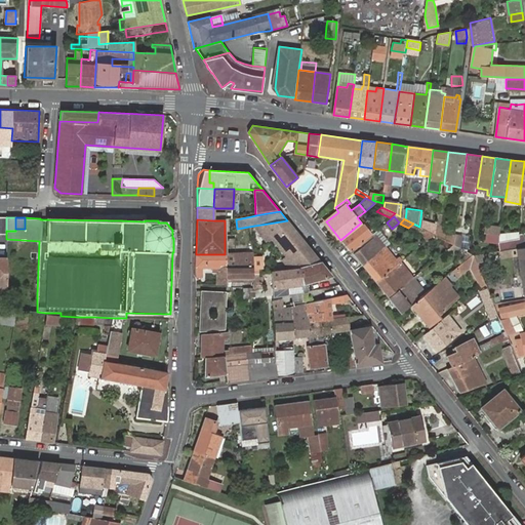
[(287,220),(261,225),(272,238),(297,271),(300,270),(299,268),(320,260),(287,220)]
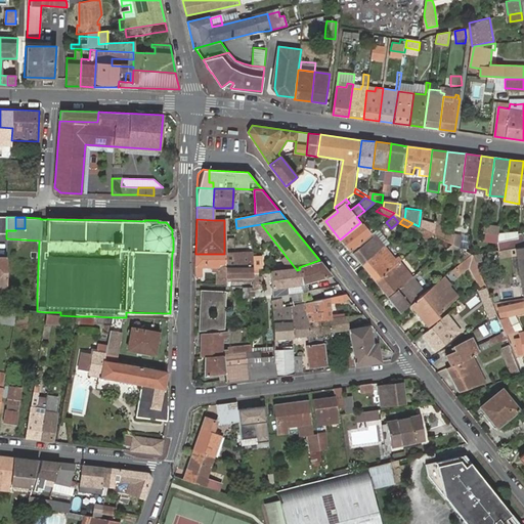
[(360,222),(340,239),(349,250),(369,233),(360,222)]
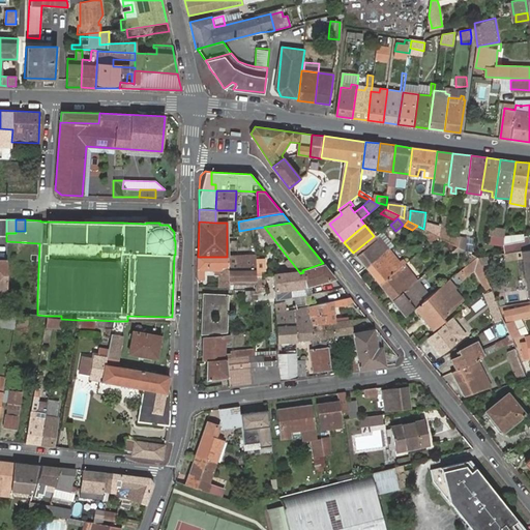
[(436,235),(441,237),(442,230),(442,227),(428,225),(427,230),(436,235)]
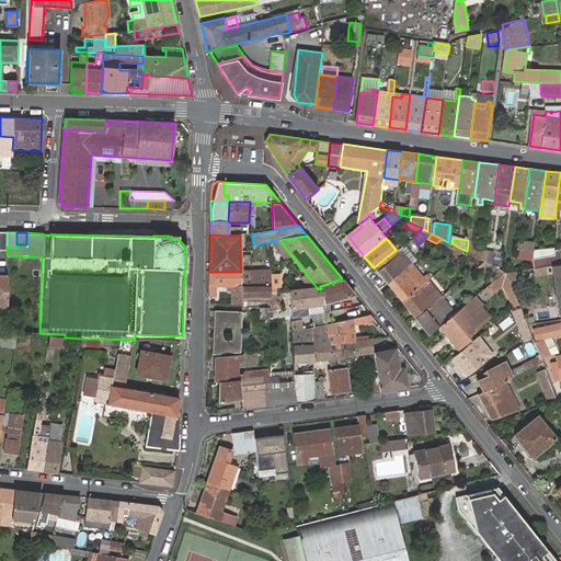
[(272,241),(285,259),(290,254),(279,240),(272,241)]
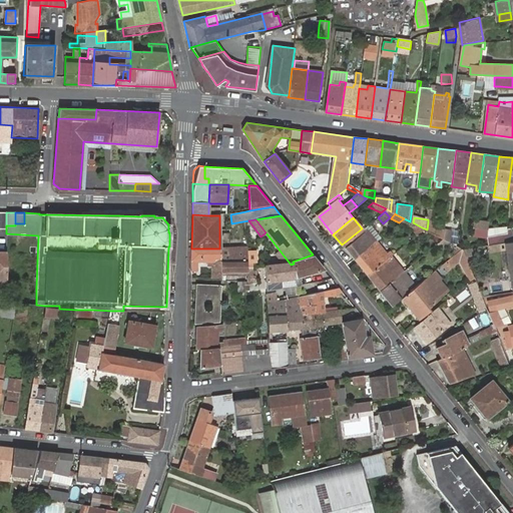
[(490,221),(475,220),(475,227),(489,229),(490,221)]
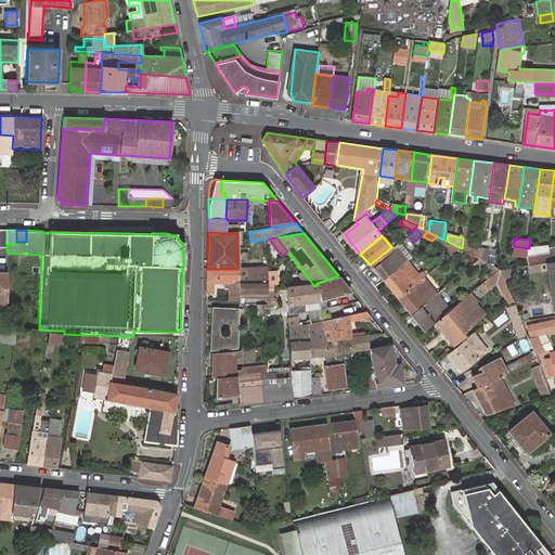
[(449,253),(456,246),(447,241),(444,241),(441,243),(449,253)]
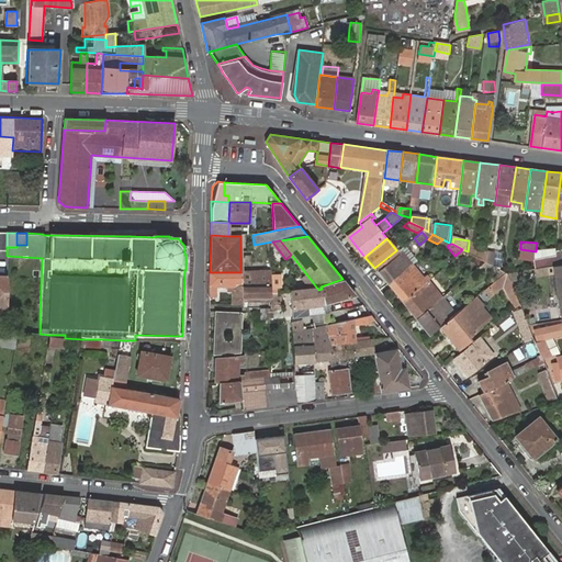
[(469,253),(478,258),(479,250),(473,244),(469,244),(468,251),(469,253)]
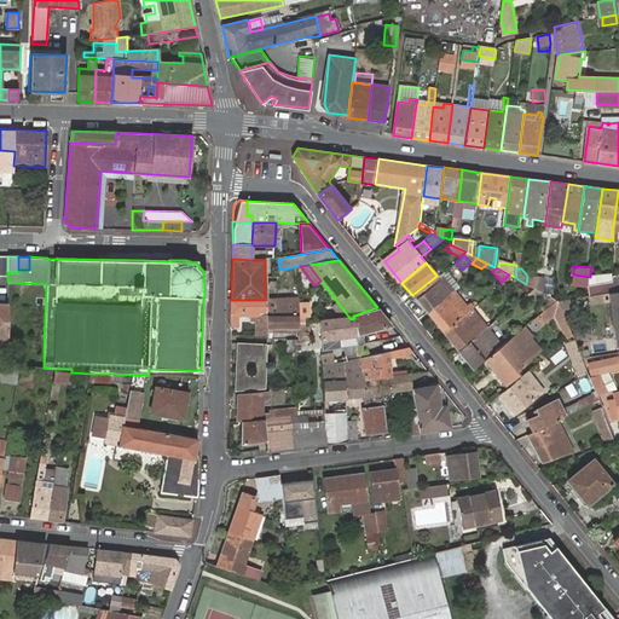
[(590,277),(573,275),(572,284),(589,287),(590,285),(590,277)]
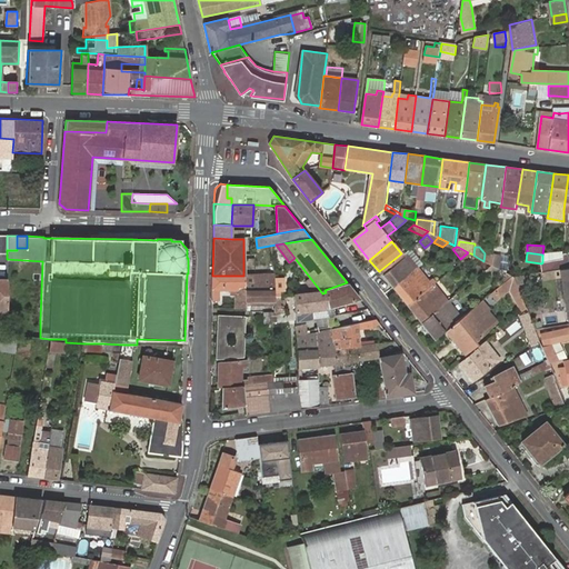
[(392,288),(417,268),(421,265),(416,257),(412,260),(406,255),(403,257),(401,253),(379,271),(392,288)]
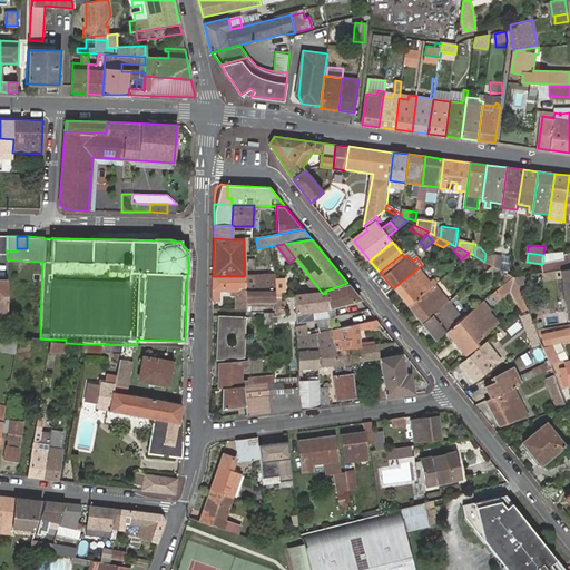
[(484,262),(493,265),(494,255),(485,254),(484,262)]
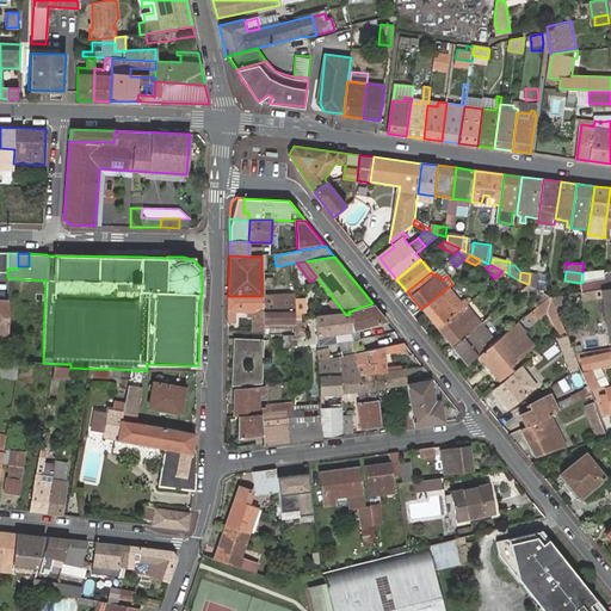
[(529,284),(545,294),(548,275),(530,272),(530,273),(529,284)]
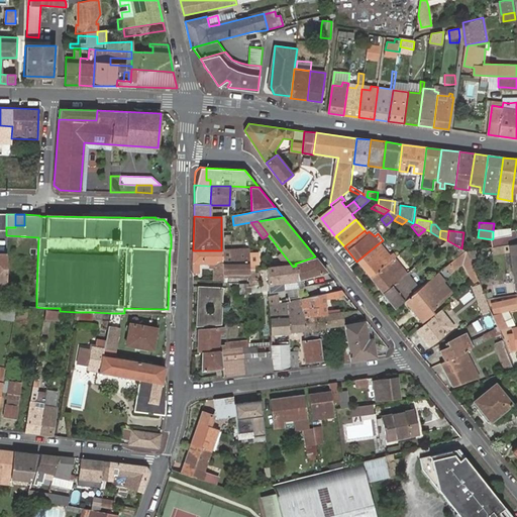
[(493,238),(492,239),(491,247),(509,245),(516,243),(516,241),(515,231),(512,231),(512,236),(493,238)]
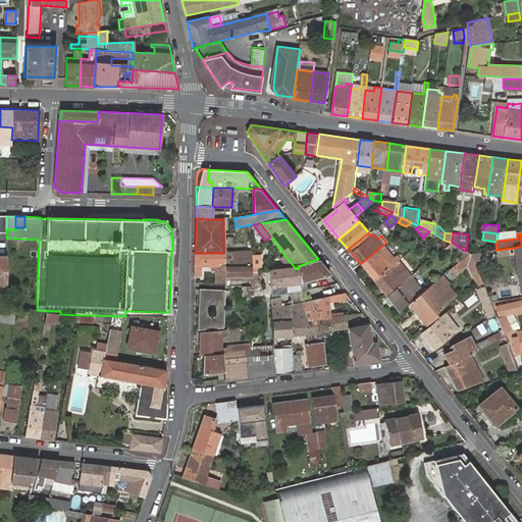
[(446,248),(452,243),(444,240),(435,235),(432,241),(446,248)]
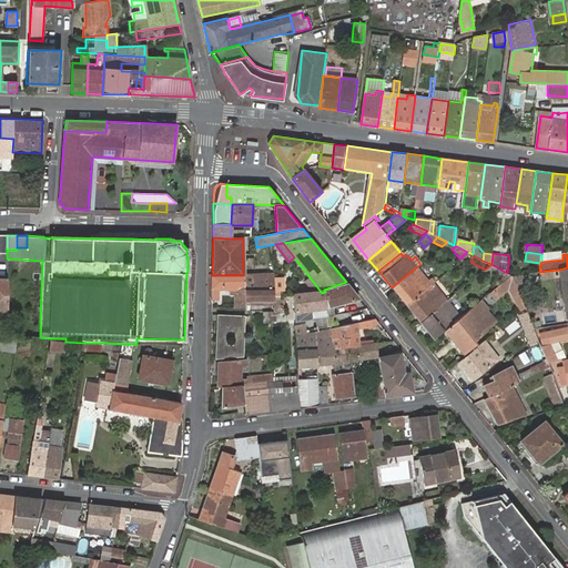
[(406,304),(429,284),(433,282),(429,276),(426,280),(416,267),(392,287),(406,304)]
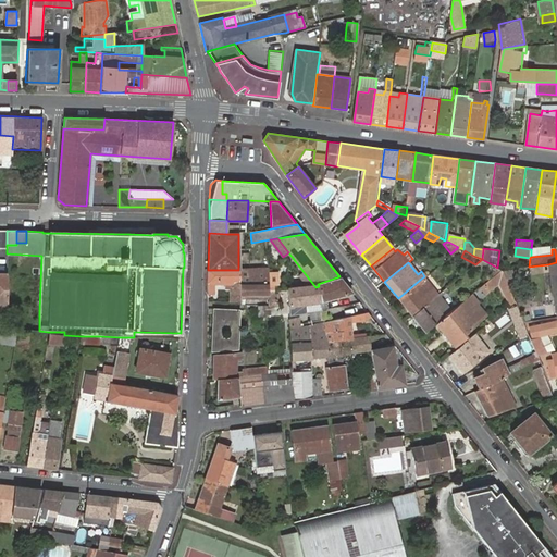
[(549,270),(548,264),(529,267),(530,273),(549,270)]
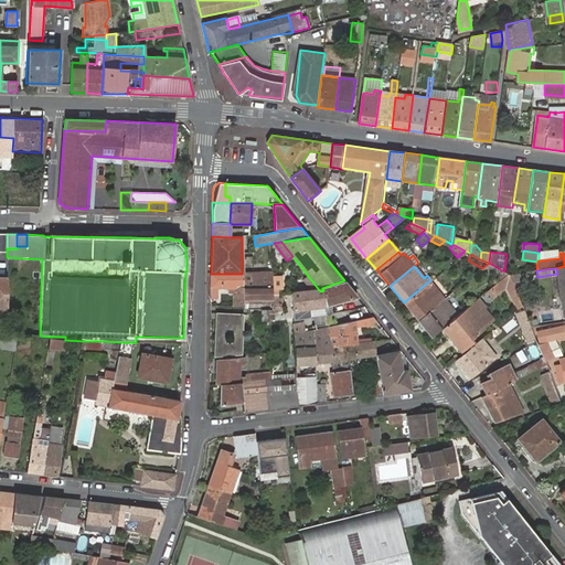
[(514,275),(518,288),(525,286),(522,273),(514,275)]
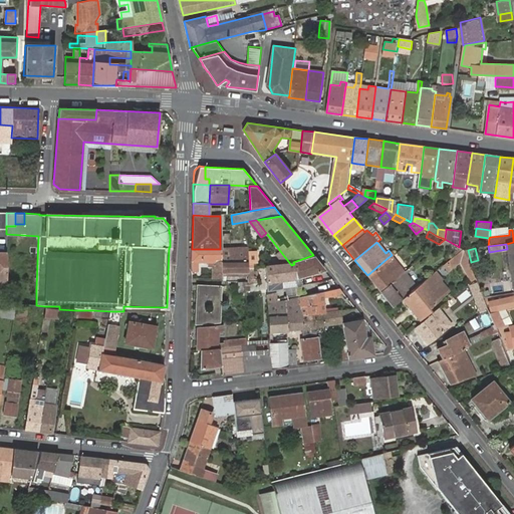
[(192,249),(192,270),(198,270),(199,260),(214,261),(214,277),(223,277),(223,273),(223,263),(223,249),(220,249),(192,249)]
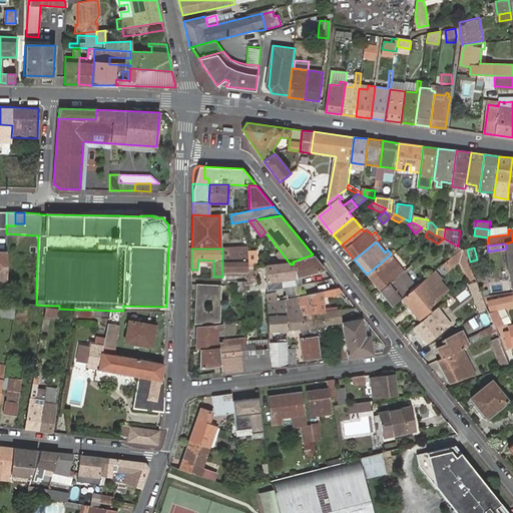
[(222,248),(222,263),(245,263),(246,248),(222,248)]
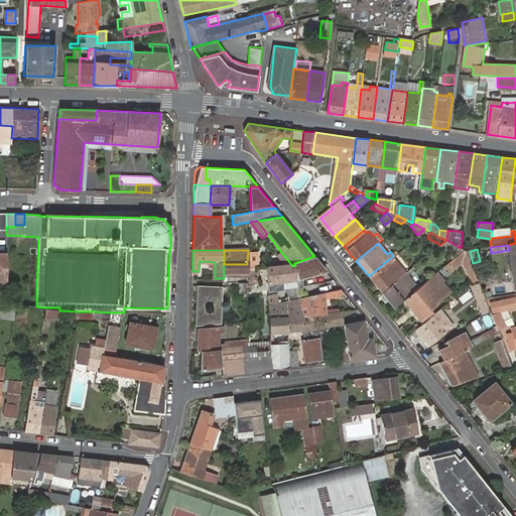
[(473,266),(467,251),(449,264),(455,270),(465,261),(468,269),(473,266)]
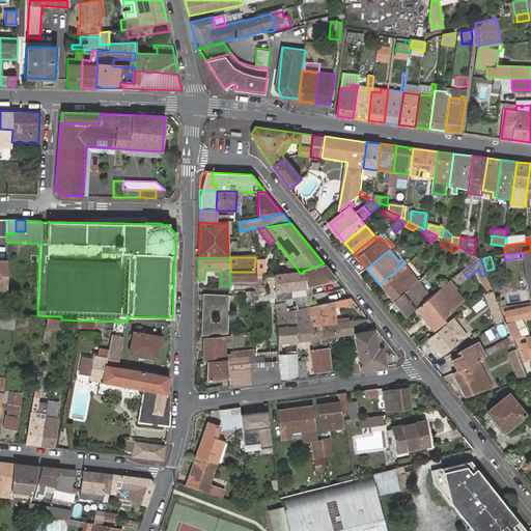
[(278,312),(309,305),(306,288),(335,278),(324,263),(303,271),(304,273),(301,274),(274,277),(276,294),(278,312)]
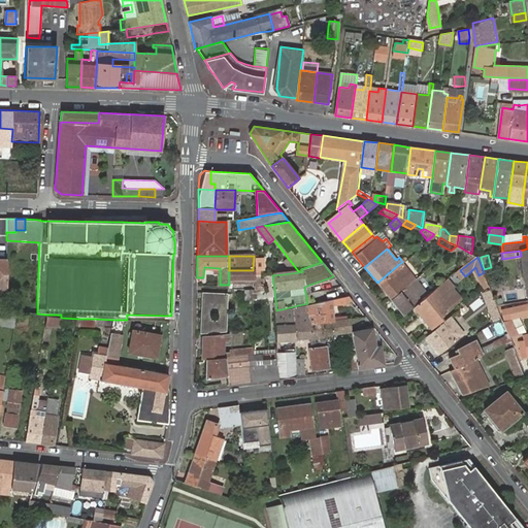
[(390,298),(413,281),(399,264),(377,283),(390,298)]
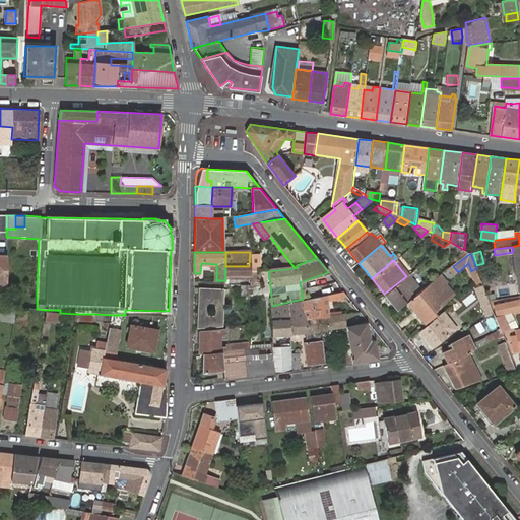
[(250,275),(250,266),(249,266),(225,266),(225,276),(229,275),(250,275)]
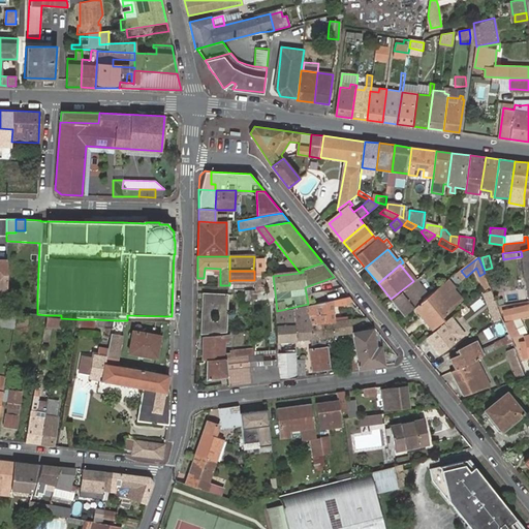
[(489,281),(485,273),(479,276),(484,284),(489,281)]
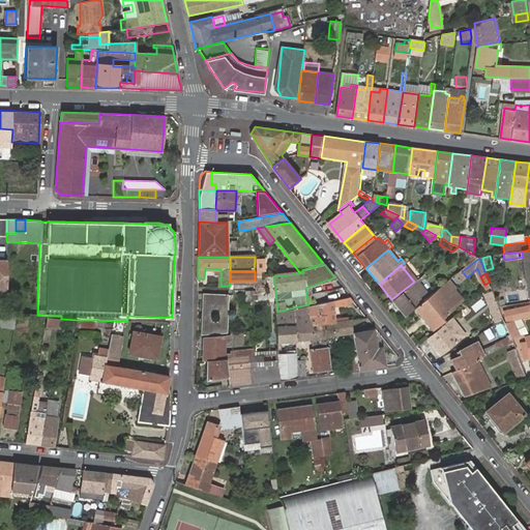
[(464,299),(448,281),(441,286),(427,298),(415,307),(433,329),(445,319),(443,317),(464,299)]
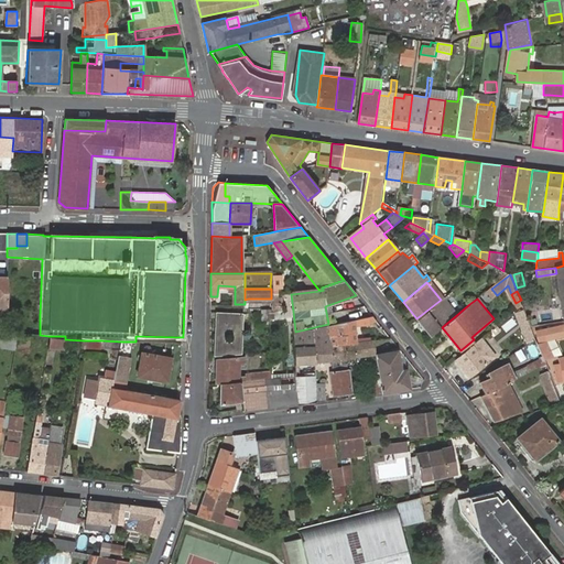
[(430,336),(442,327),(454,317),(441,300),(416,318),(430,336)]
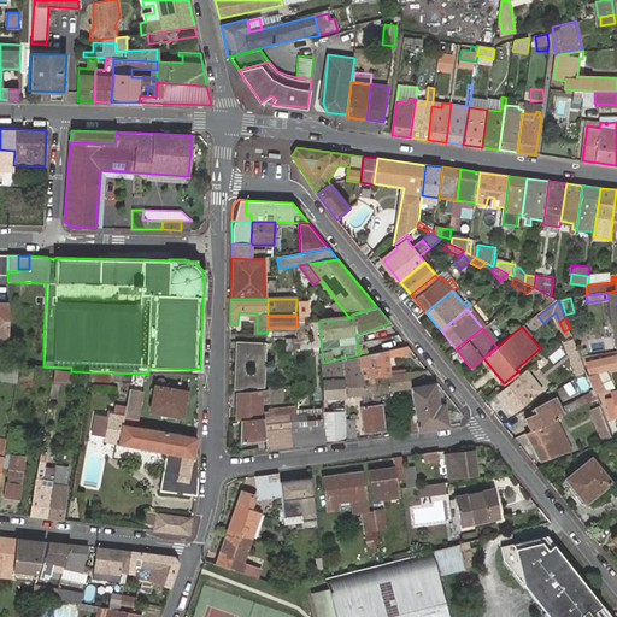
[(571,339),(563,342),(576,375),(585,372),(571,339)]
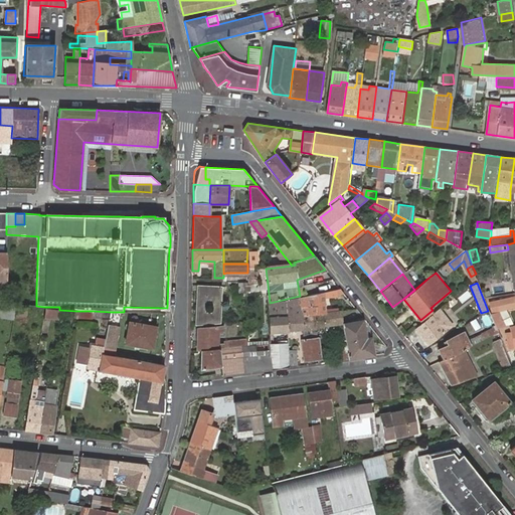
[(199,304),(196,304),(195,315),(199,316),(199,325),(220,323),(221,286),(201,285),(199,304)]
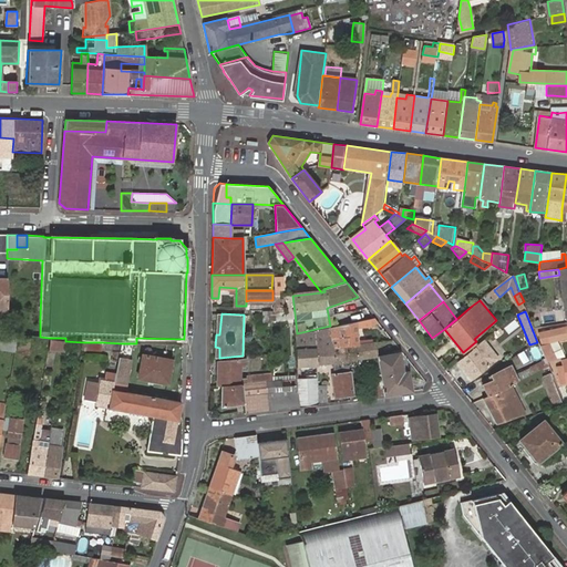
[(333,347),(359,344),(357,326),(374,322),(373,318),(331,328),(333,347)]
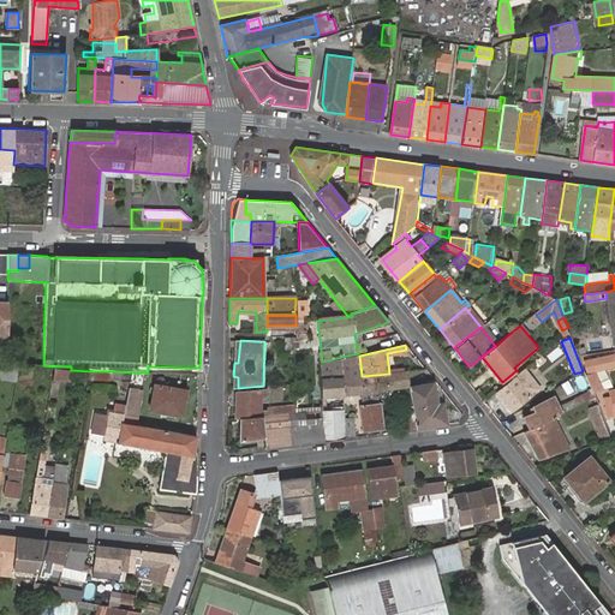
[(581,360),(593,390),(595,393),(611,386),(605,369),(614,365),(614,362),(613,353),(581,360)]
